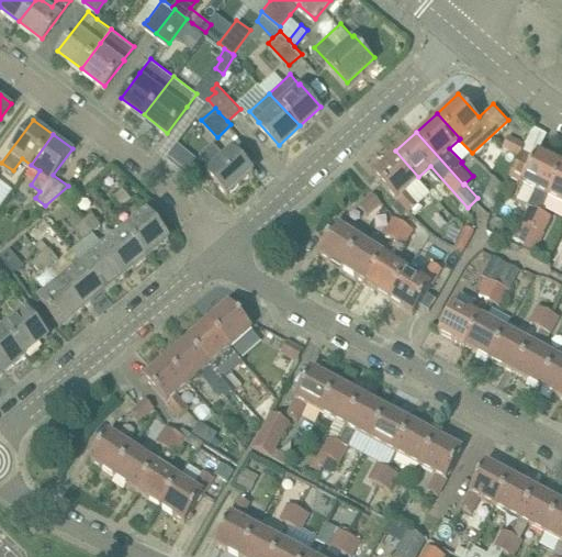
[(503,145),(519,153),(525,143),(508,134),(503,145)]
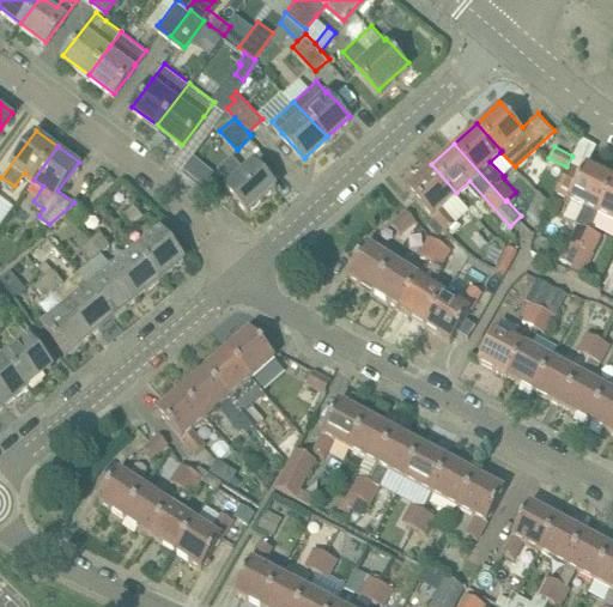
[(193,151),(183,163),(205,180),(214,167),(193,151)]
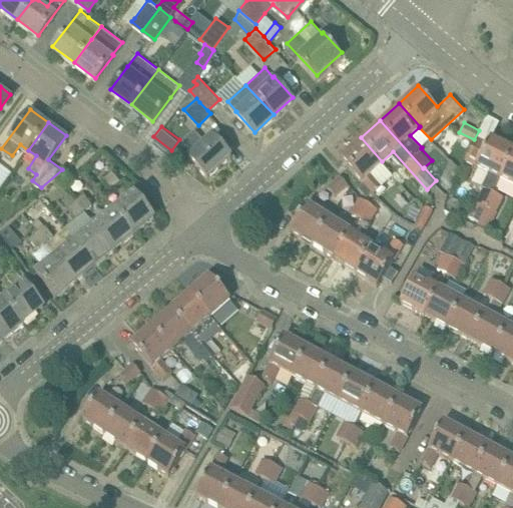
[(193,128),(182,139),(192,150),(188,154),(207,174),(231,153),(212,133),(204,140),(193,128)]
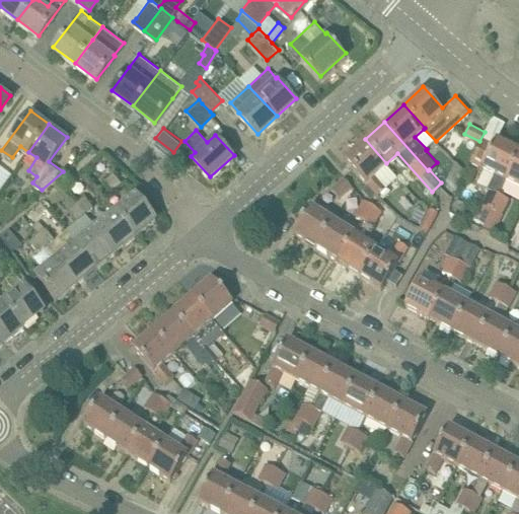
[(485,132),(479,141),(470,160),(482,165),(483,165),(494,170),(487,187),(488,187),(473,217),(485,222),(500,192),(507,176),(506,176),(518,150),(518,147),(497,136),(496,137),(485,132)]
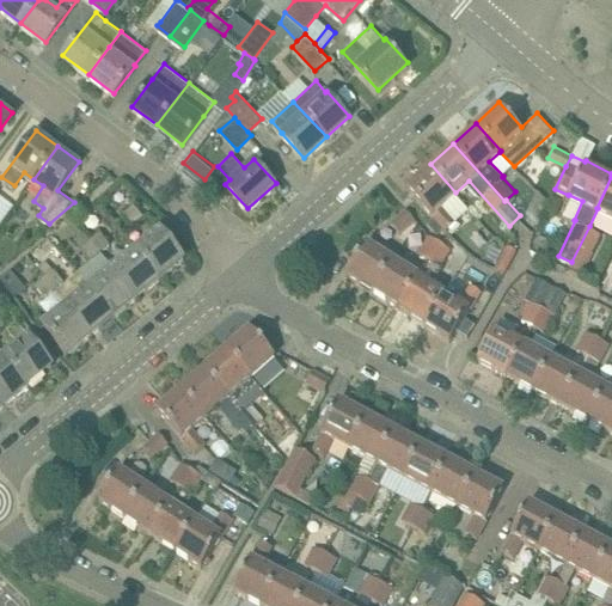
[(442,204),(456,193),(430,164),(408,185),(434,214),(444,225),(446,227),(456,219),(442,204)]
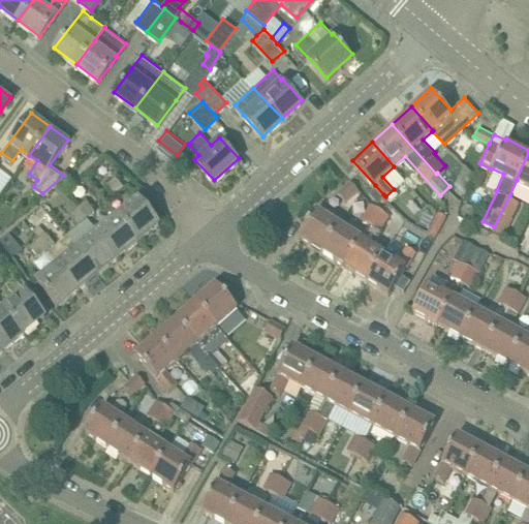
[(528,153),(516,180),(517,180),(528,186),(528,153)]
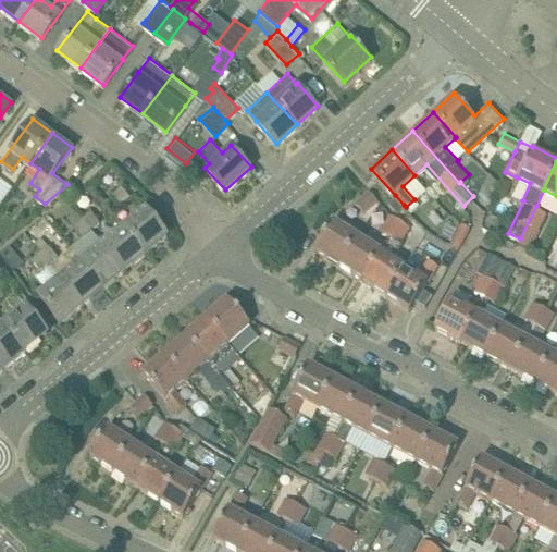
[(131,194),(122,183),(113,191),(122,201),(131,194)]
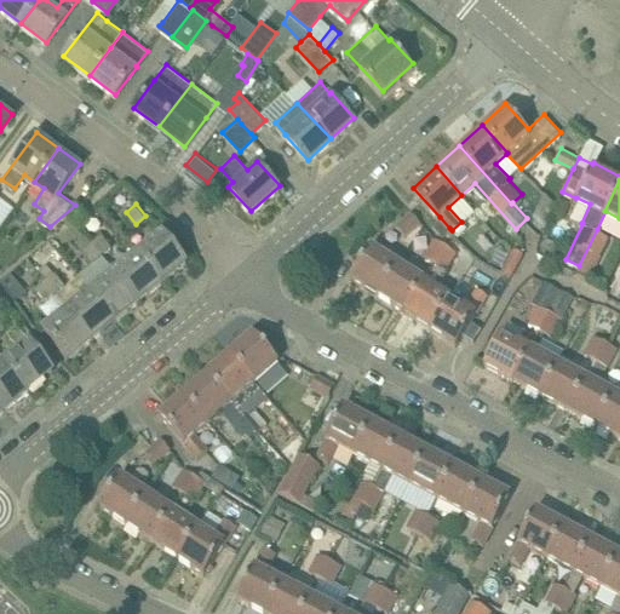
[(420,219),(412,210),(396,223),(405,233),(407,230),(420,219)]
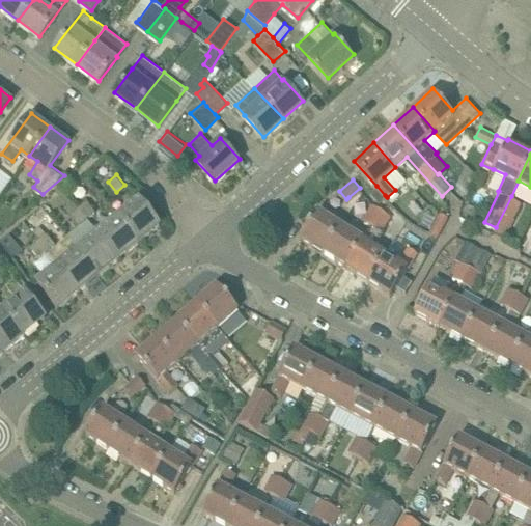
[(385,195),(376,186),(370,191),(379,200),(385,195)]
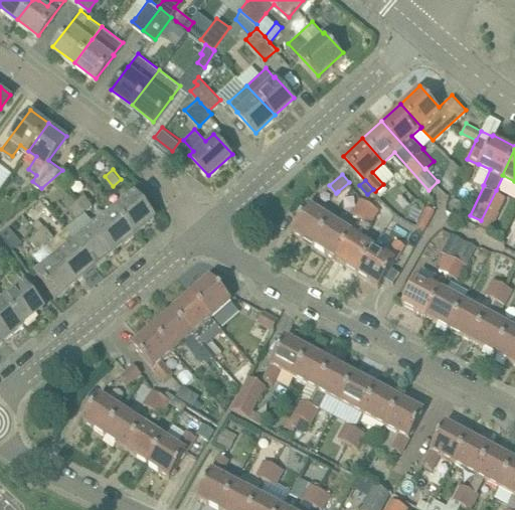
[(135,190),(115,207),(134,231),(155,215),(135,190)]
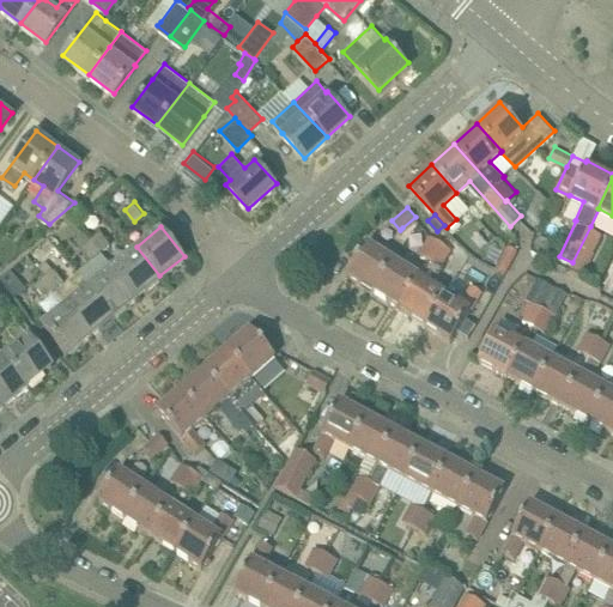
[(601,231),(590,226),(572,262),(571,265),(584,271),(595,250),(593,249),(601,231)]
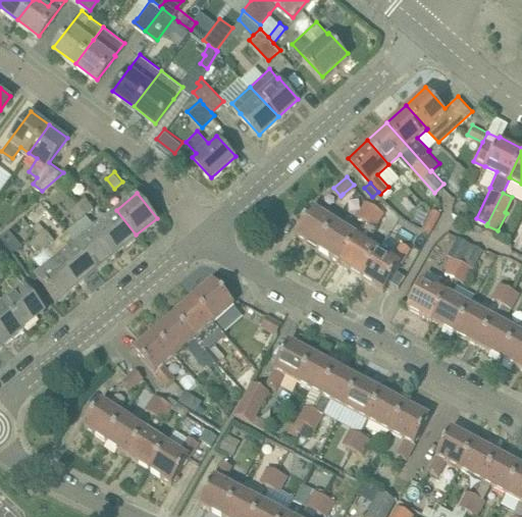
[(86,195),(76,202),(86,212),(94,206),(86,195)]
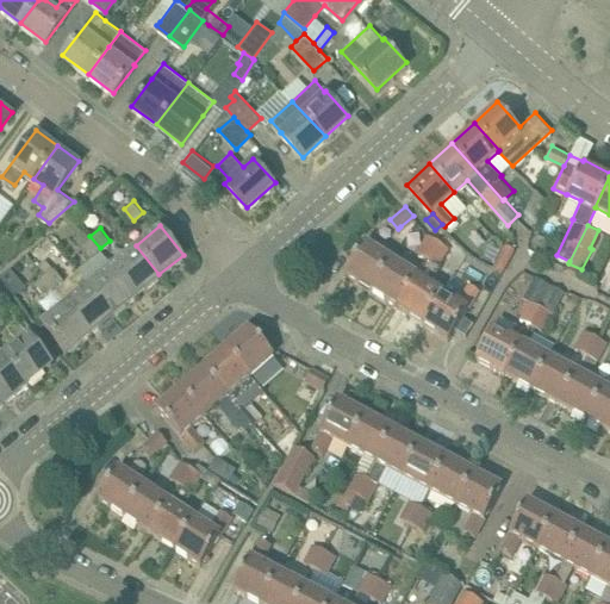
[(416,248),(427,256),(437,238),(427,231),(416,248)]
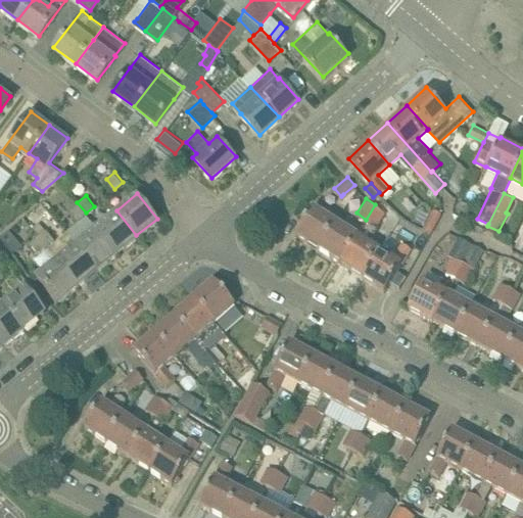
[(86,213),(77,202),(69,208),(78,220),(86,213)]
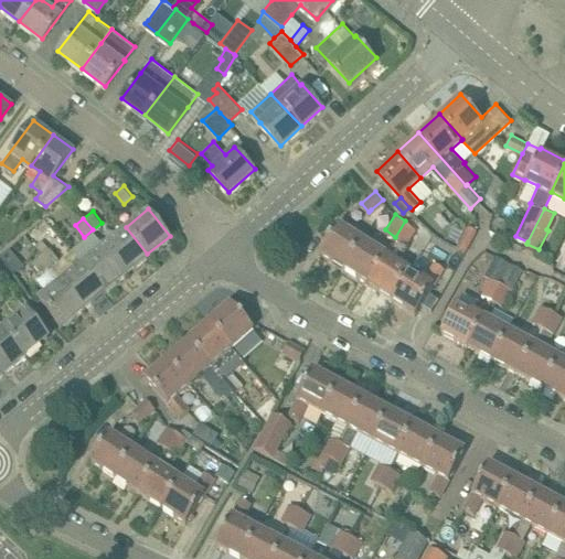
[(320,250),(344,266),(363,236),(339,221),(320,250)]
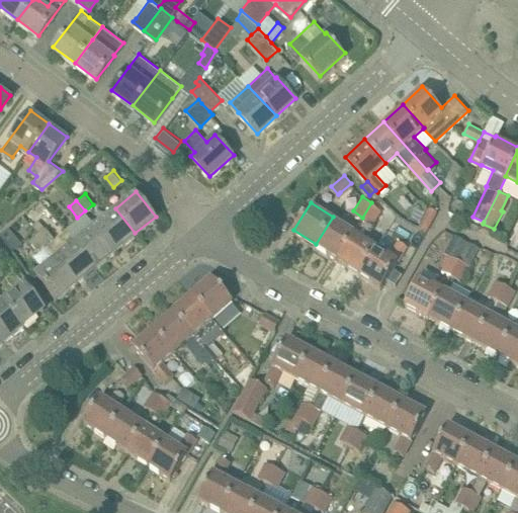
[(354,231),(337,257),(359,271),(376,244),(366,238),(375,224),(373,223),(381,209),(371,202),(362,218),(354,231)]
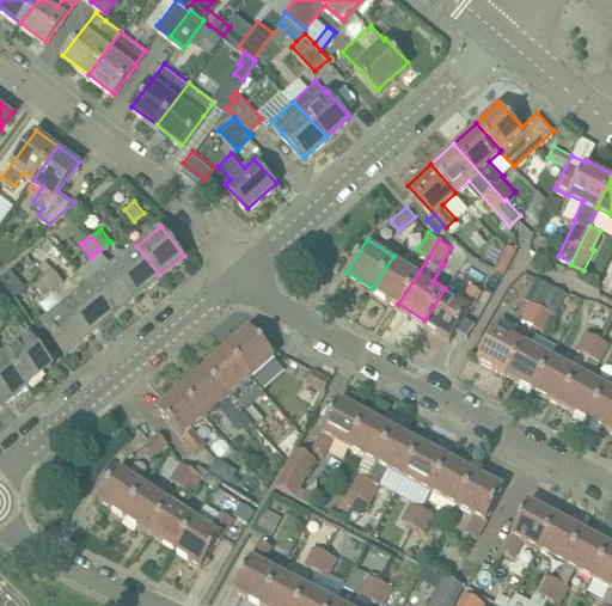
[(495,265),(505,270),(516,248),(506,243),(495,265)]
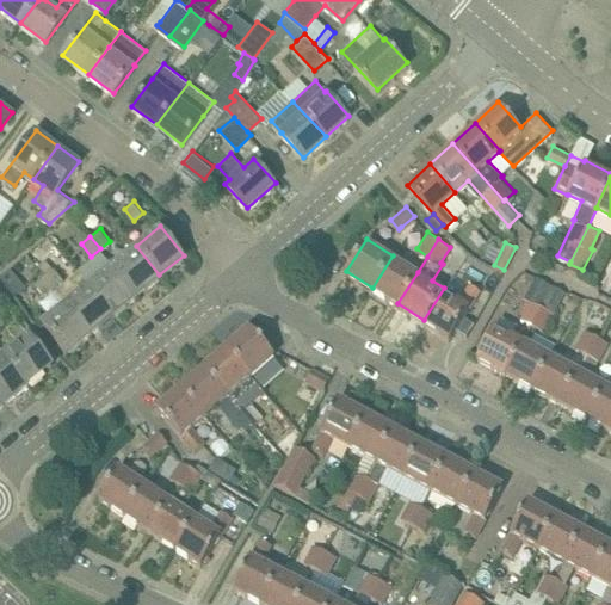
[(136,294),(159,275),(136,246),(113,264),(136,294)]
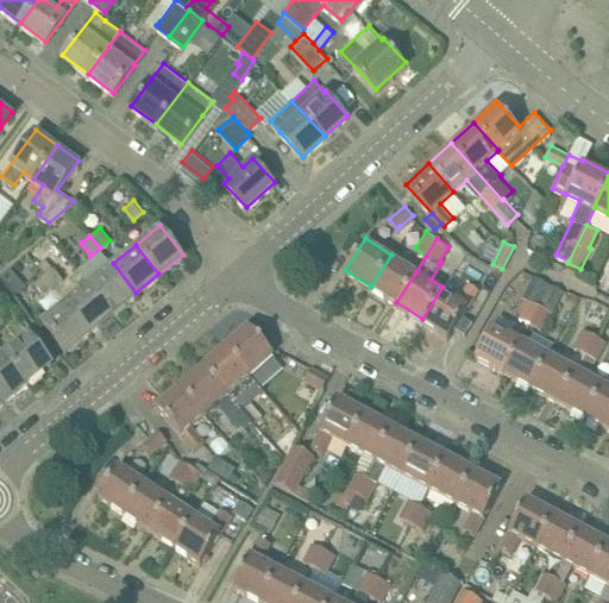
[(391,255),(371,287),(396,302),(416,271),(391,255)]
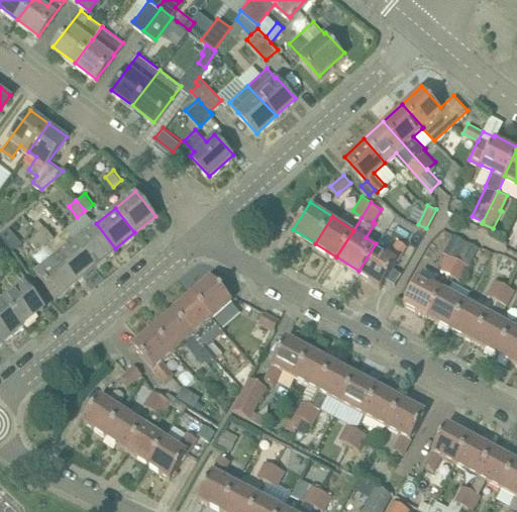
[(44,225),(38,218),(32,223),(38,230),(44,225)]
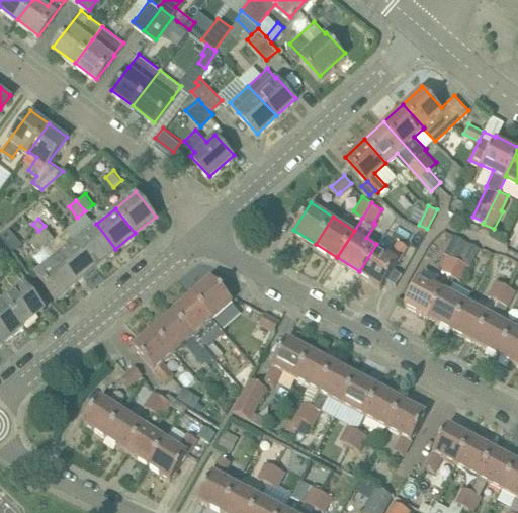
[(96,224),(76,240),(96,264),(115,249),(96,224)]
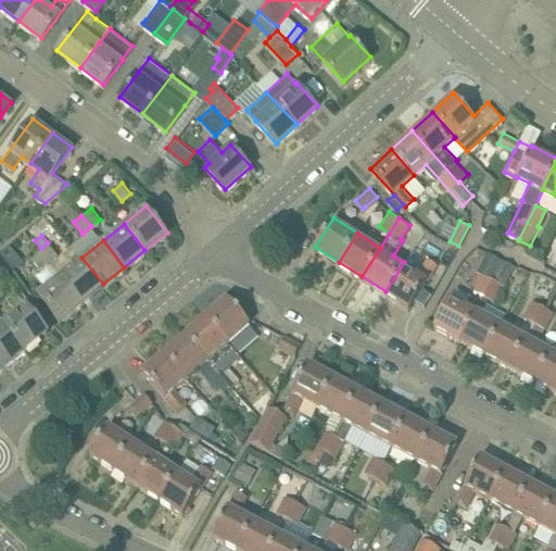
[(23,259),(9,242),(0,249),(0,251),(13,267),(23,259)]
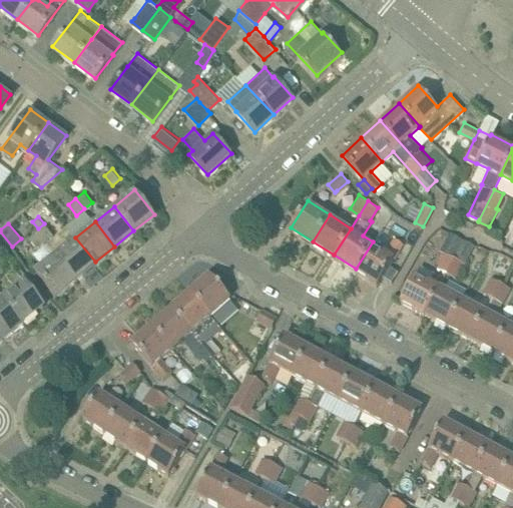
[(37,229),(45,240),(53,233),(45,223),(44,223),(38,228),(37,229)]
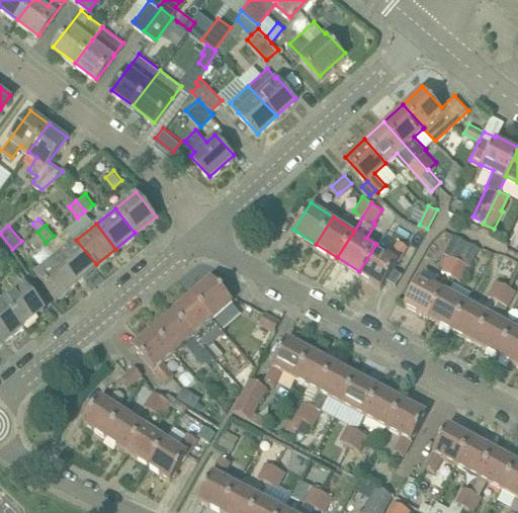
[(37,250),(46,243),(37,232),(29,239),(37,250)]
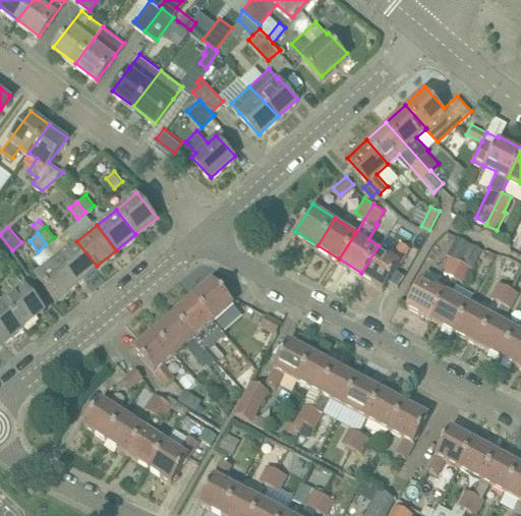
[(443,270),(454,275),(470,240),(459,235),(450,253),(451,254),(443,270)]
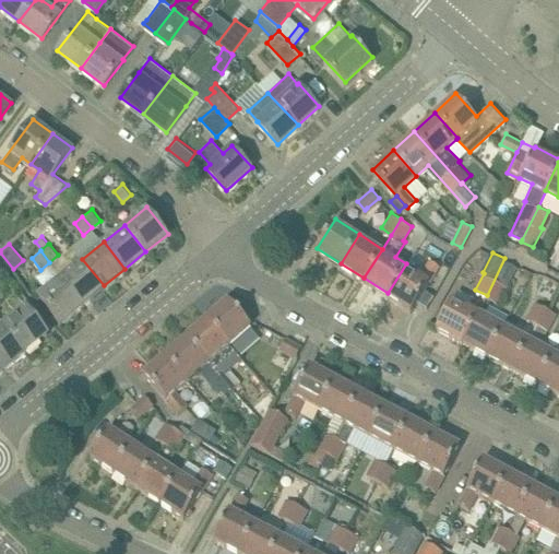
[(420,273),(406,263),(388,293),(412,308),(440,263),(430,257),(429,258),(423,268),(420,273)]
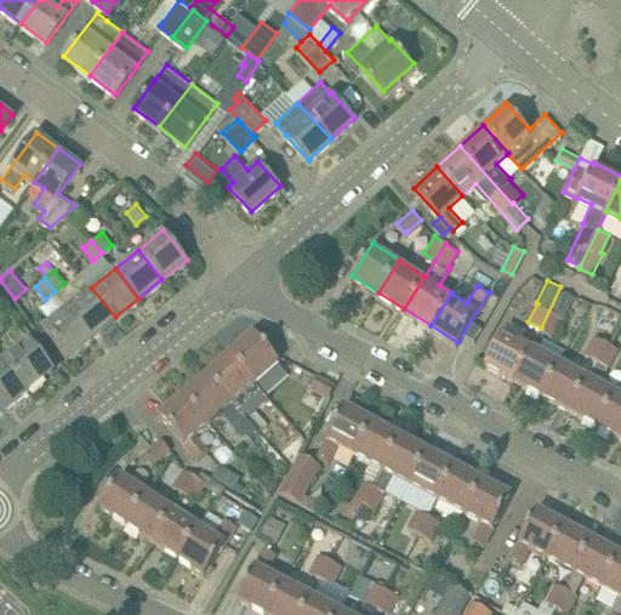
[(574,294),(560,286),(541,328),(553,335),(574,294)]
